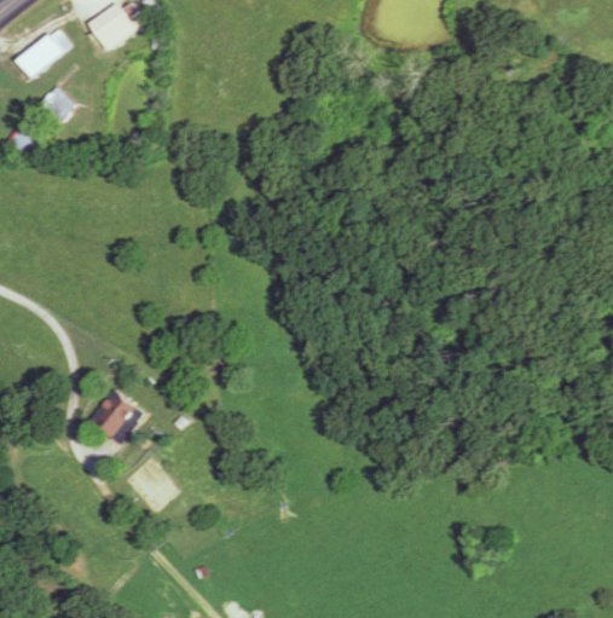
[(104,50),(134,29),(116,3),(87,23),(104,50)]
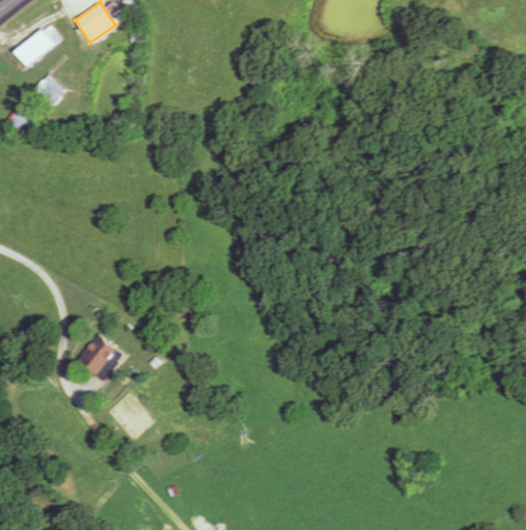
[(40,29),(11,52),(24,66),(58,39),(49,28),(44,33),(40,29)]
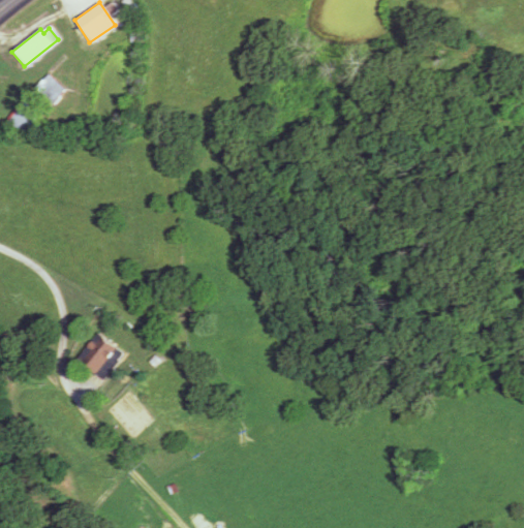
[(49,102),(60,91),(47,75),(34,87),(49,102)]
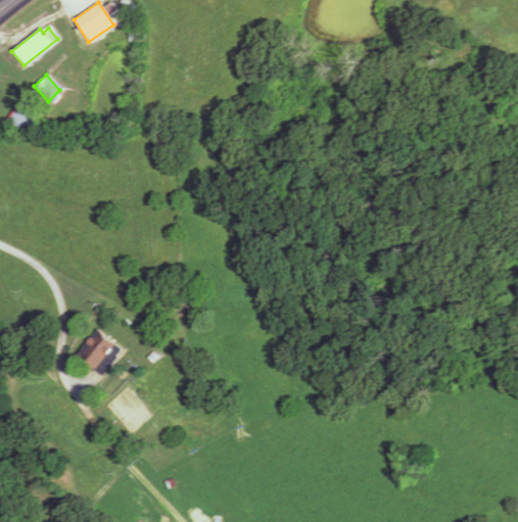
[(18,132),(35,112),(19,99),(2,120),(18,132)]
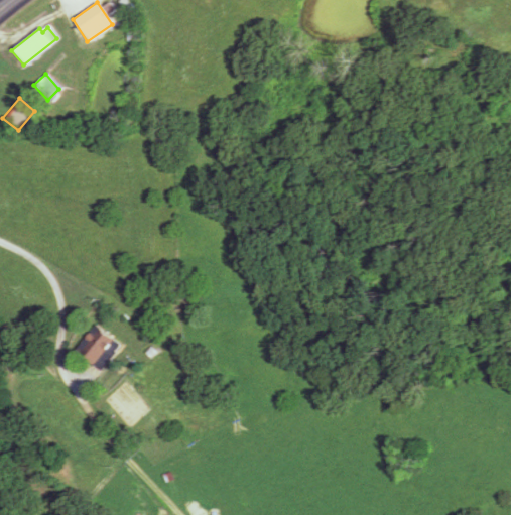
[(75,351),(101,368),(118,342),(93,325),(75,351)]
